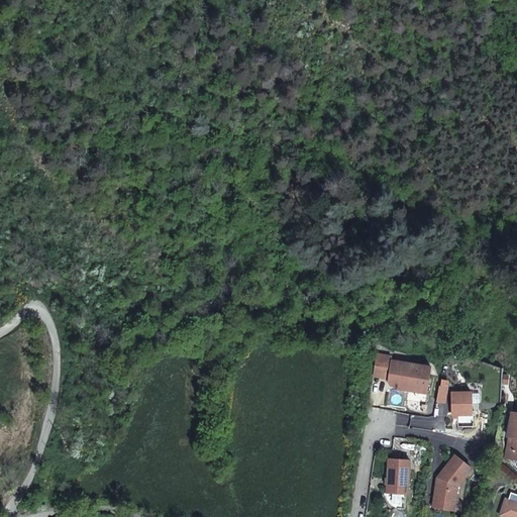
[(430,367),(390,360),(390,356),(375,353),(372,370),(387,372),(387,378),(386,381),(389,384),(419,389),(420,385),(427,386),(430,367)]
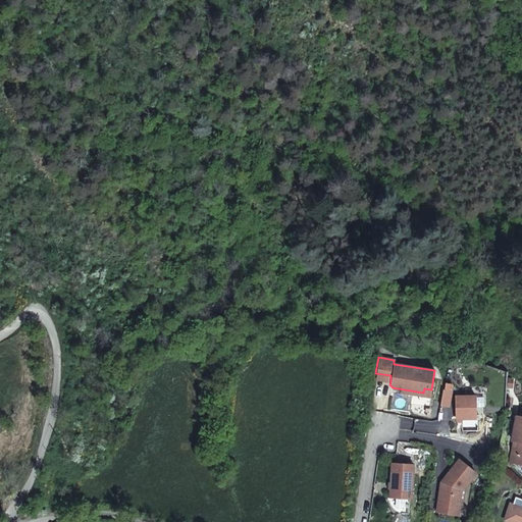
[(390,375),(375,373),(374,378),(390,381),(390,375)]
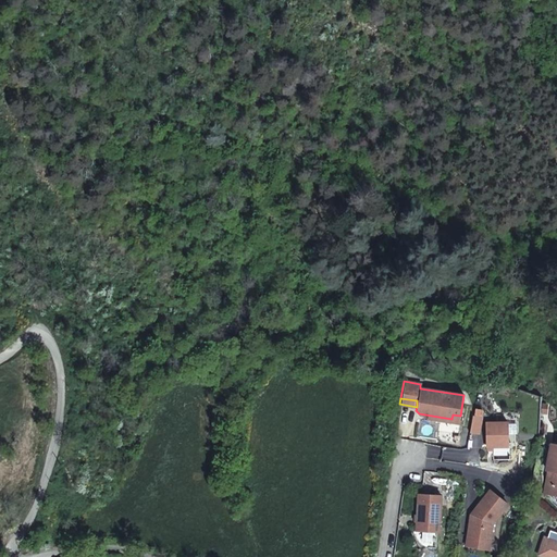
[(452,419),(426,416),(426,420),(459,424),(460,416),(453,415),(452,419)]
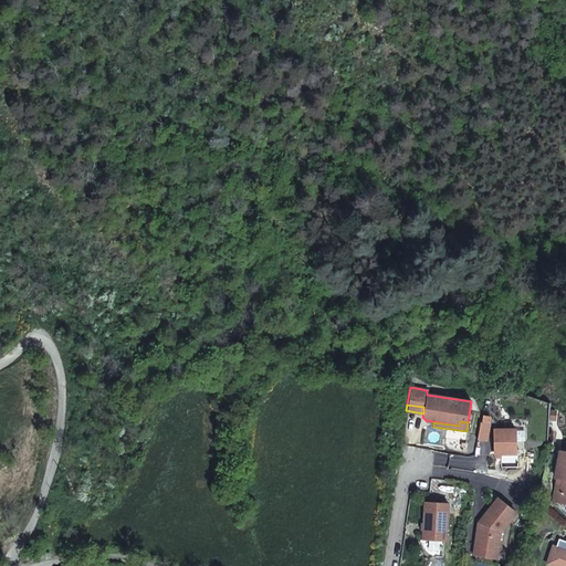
[(491,425),(481,423),(479,441),(488,442),(491,425)]
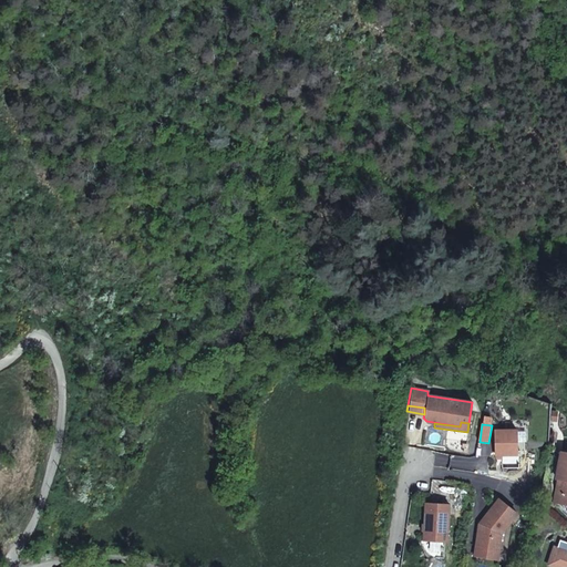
[(515,431),(496,431),(496,440),(494,440),(494,456),(515,456),(515,431)]
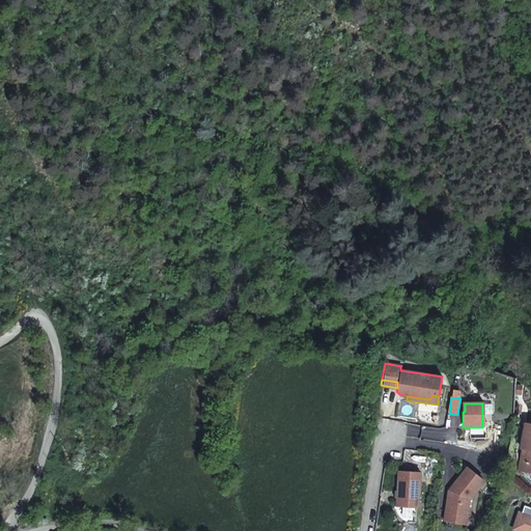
[(530,424),(521,423),(516,447),(519,447),(523,448),(520,469),(530,470),(530,424)]
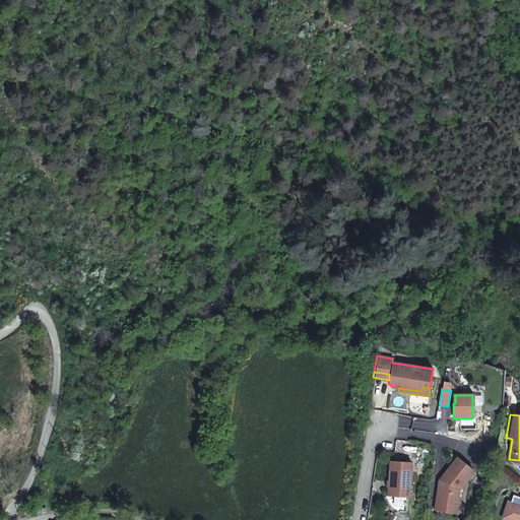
[(472,471),(456,459),(441,478),(440,484),(438,486),(435,504),(456,507),(458,490),(472,471)]
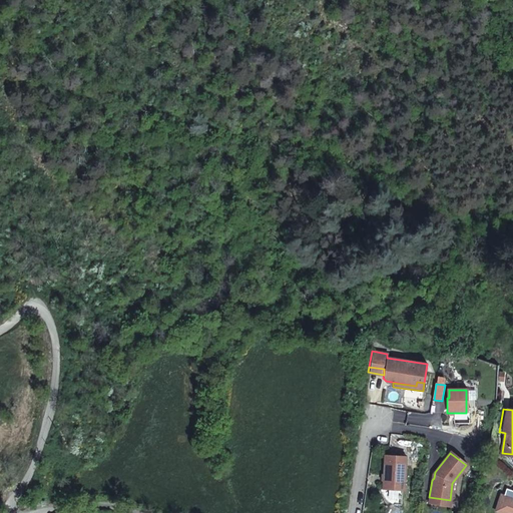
[(405,457),(384,455),(382,475),(384,475),(384,478),(382,480),(381,488),(403,490),(405,457)]
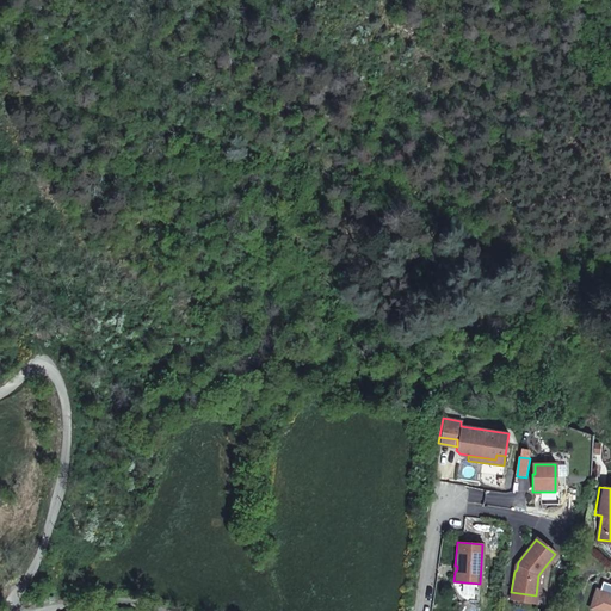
[(610,610),(610,596),(596,591),(588,610),(593,610),(610,610)]
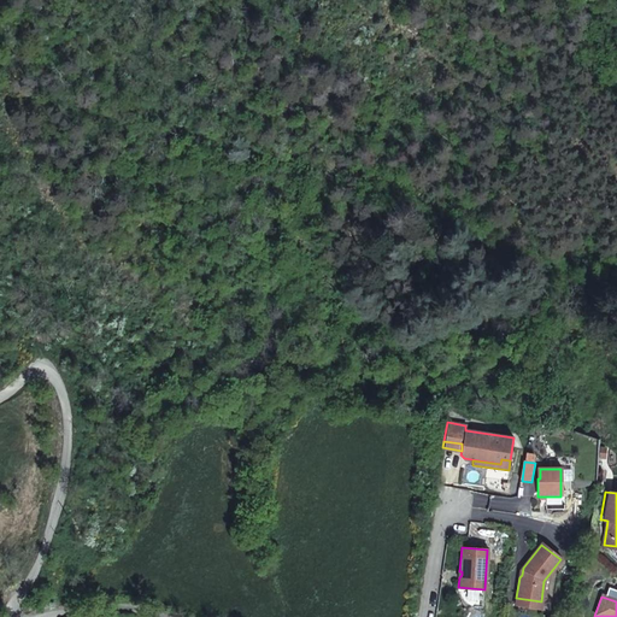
[(541,601),(516,598),(515,606),(539,610),(541,601)]
